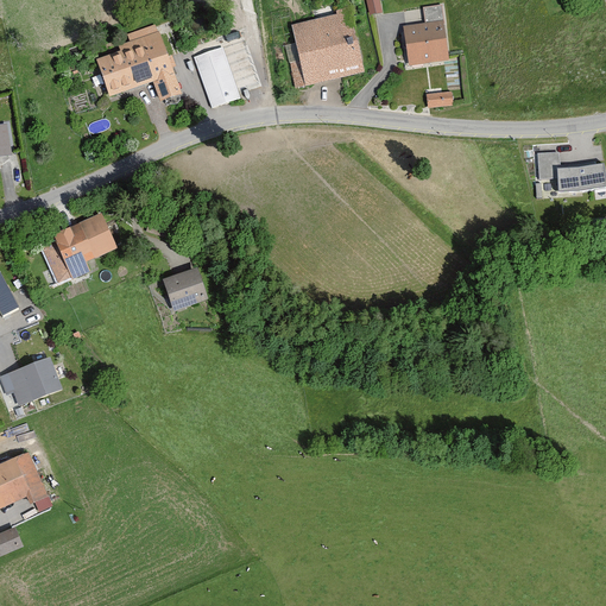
[(366,0),(368,11),(380,7),(378,0),(366,0)]
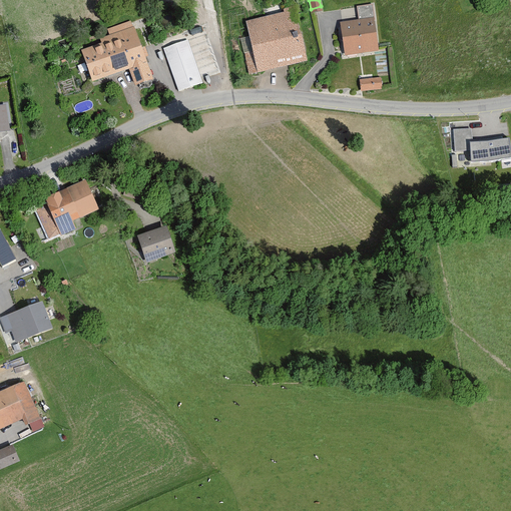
[(370,4),(356,6),(358,18),(340,21),(344,52),(376,47),(370,4)]
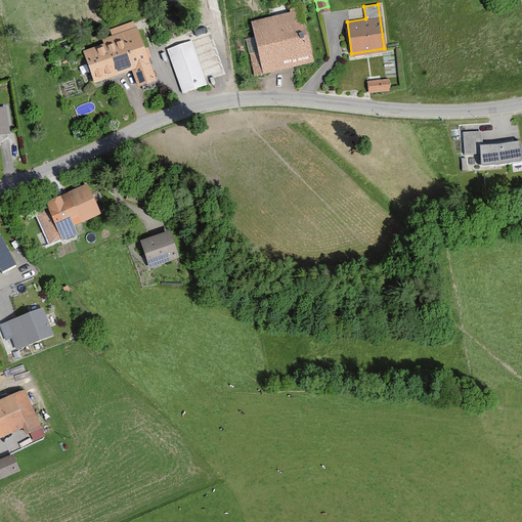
[(299,10),(252,22),(256,35),(245,38),(254,73),(311,58),(299,10)]
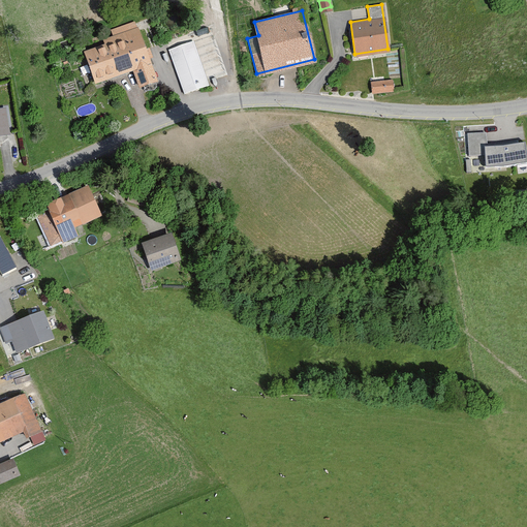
[(104,43),(85,51),(95,79),(132,65),(138,83),(155,78),(136,26),(102,38),(104,43)]
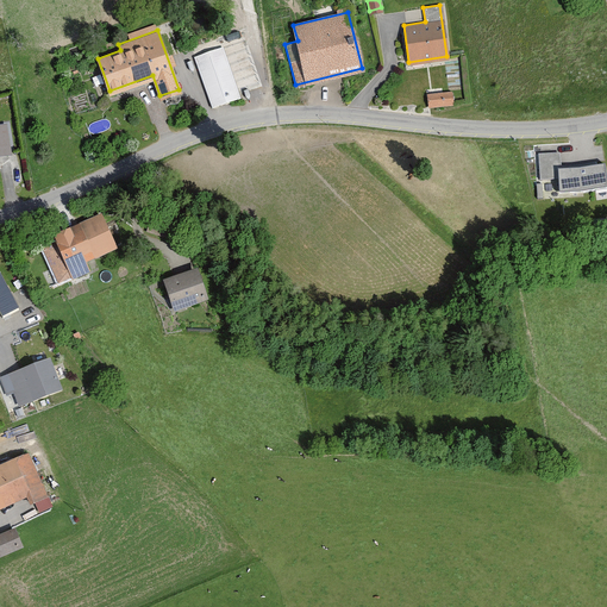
[(237,94),(220,47),(194,55),(211,104),(237,94)]
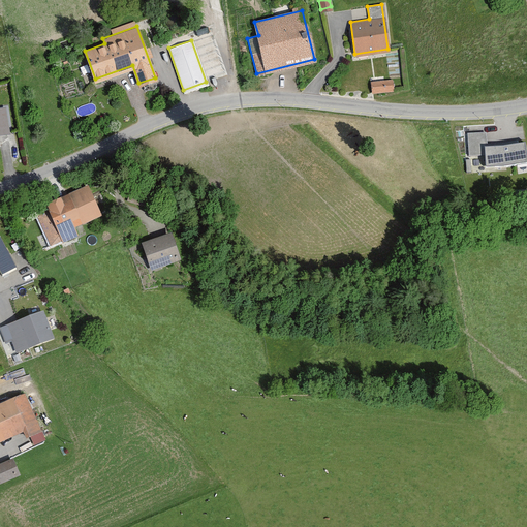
[(390,79),(371,81),(371,91),(391,89),(390,79)]
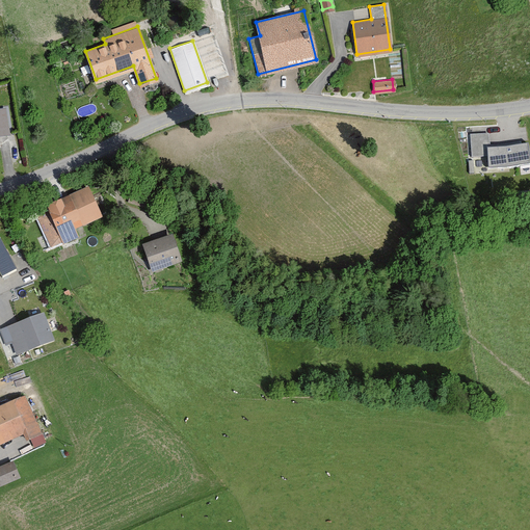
[(0,133),(8,132),(4,104),(0,105),(0,133)]
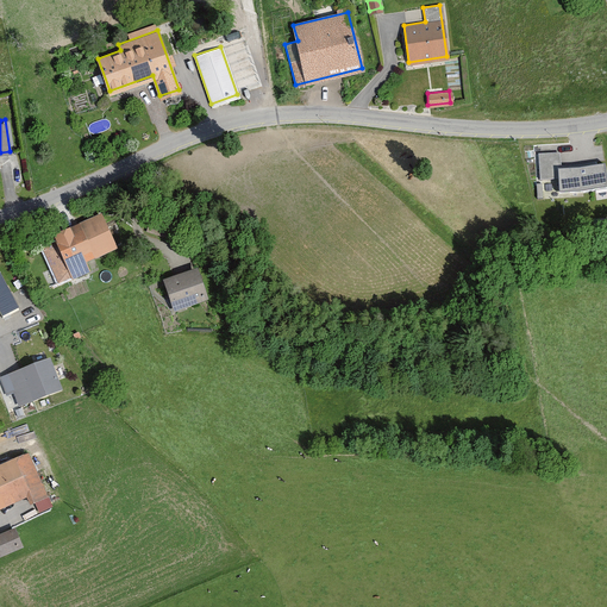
[(557,148),(536,150),(539,176),(556,175),(557,187),(604,182),(601,158),(558,163),(557,148)]
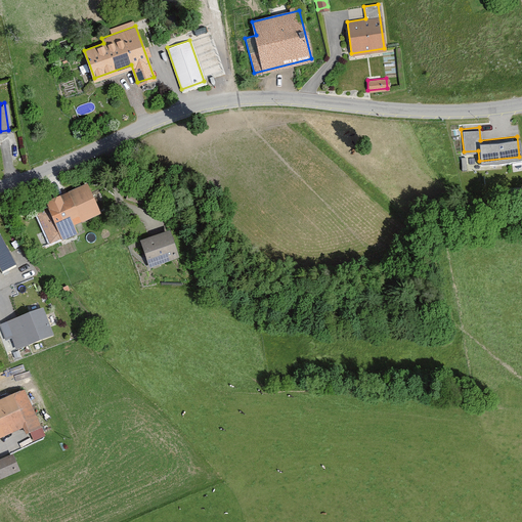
[(130,183),(125,197),(140,202),(144,187),(130,183)]
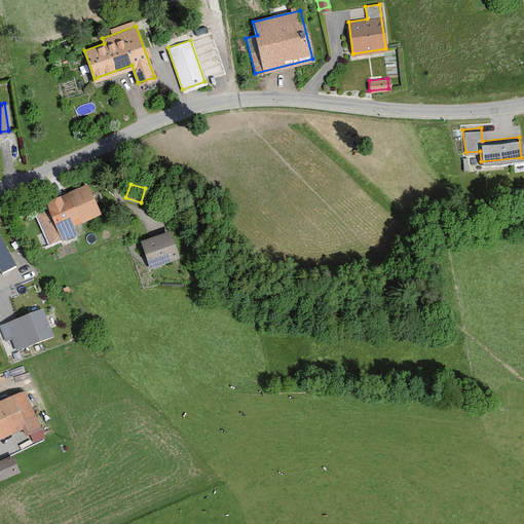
[(88,186),(47,204),(59,234),(103,216),(88,186)]
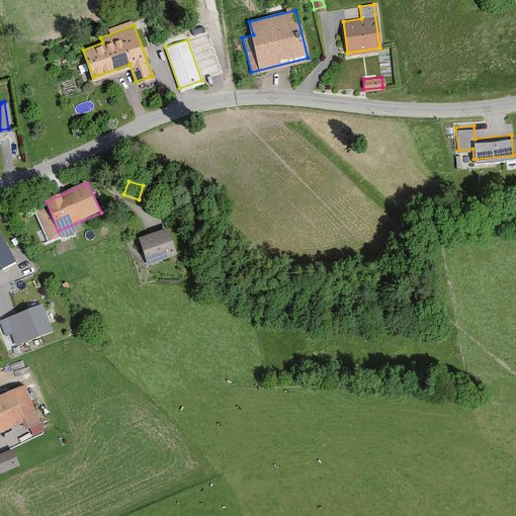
[(14,256),(0,231),(0,263),(14,256)]
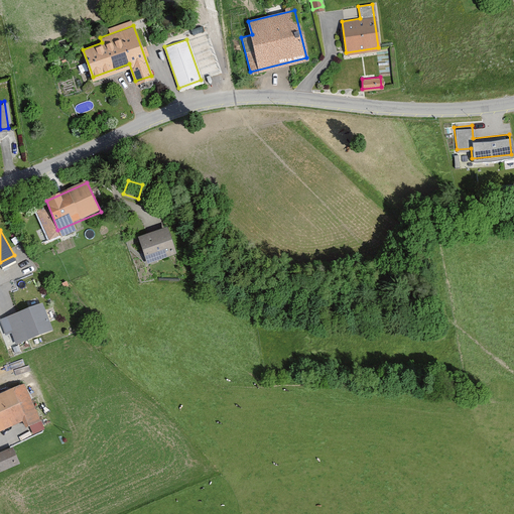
[(167,230),(138,237),(147,263),(175,254),(167,230)]
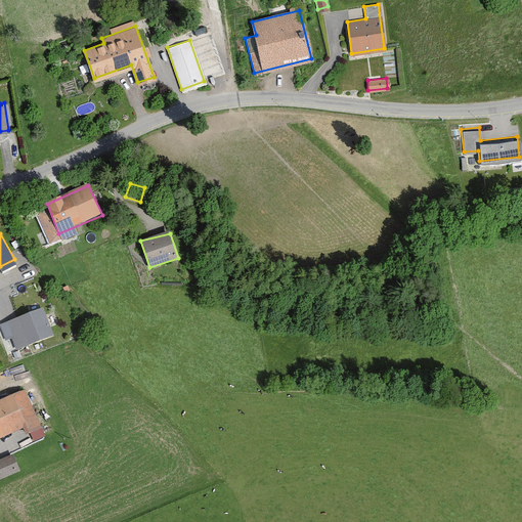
[(40,307),(0,323),(0,325),(4,336),(10,334),(15,346),(50,333),(40,307)]
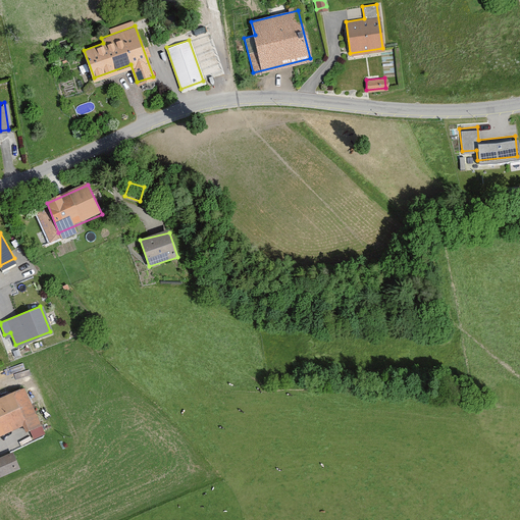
[(21,388),(0,398),(0,431),(24,421),(31,433),(40,429),(21,388)]
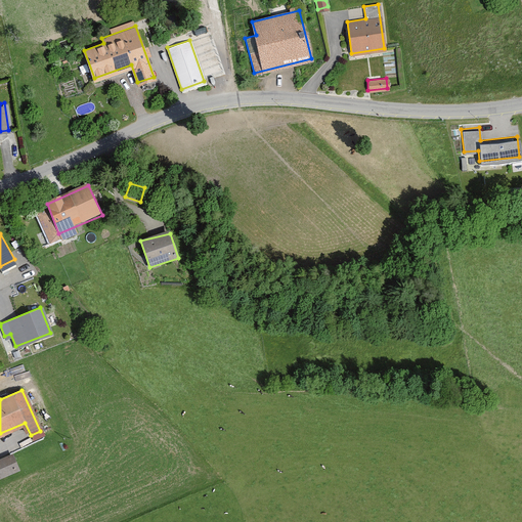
[(16,469),(10,454),(0,459),(0,476),(16,469)]
